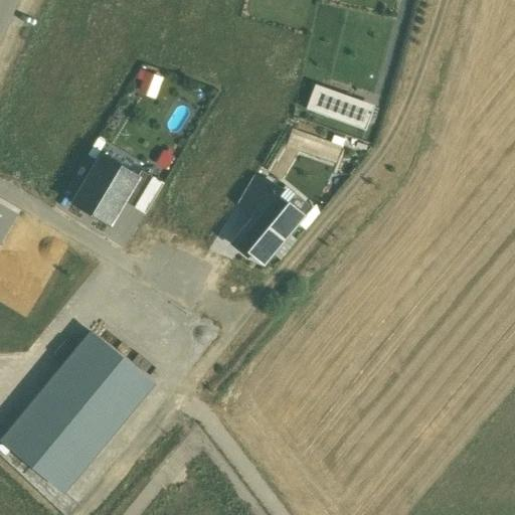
[(140,68),(132,90),(154,98),(162,75),(140,68)]
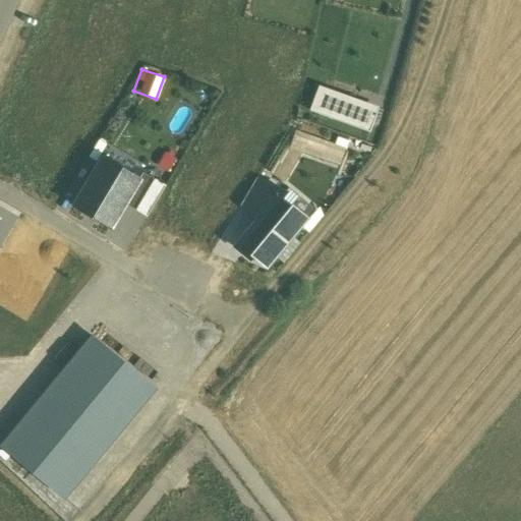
[(309,111),(369,131),(375,113),(315,93),(309,111)]
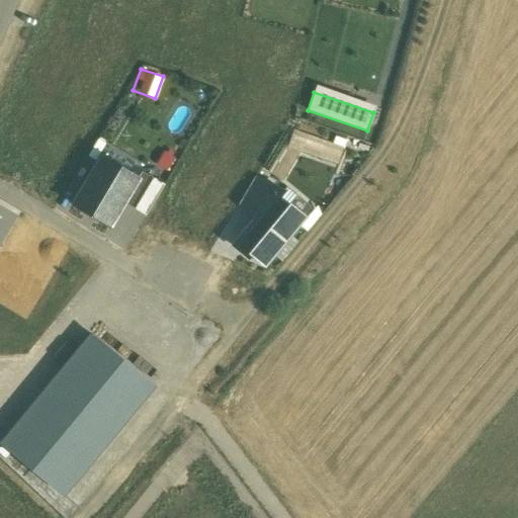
[(344,148),(297,132),(288,146),(339,163),(344,148)]
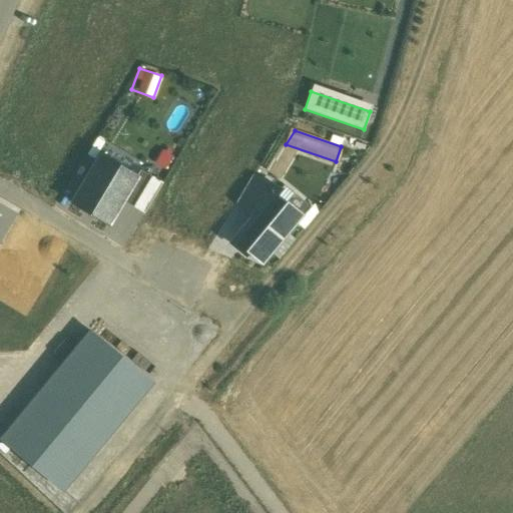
[(270,172),(280,178),(296,152),(284,147),(270,172)]
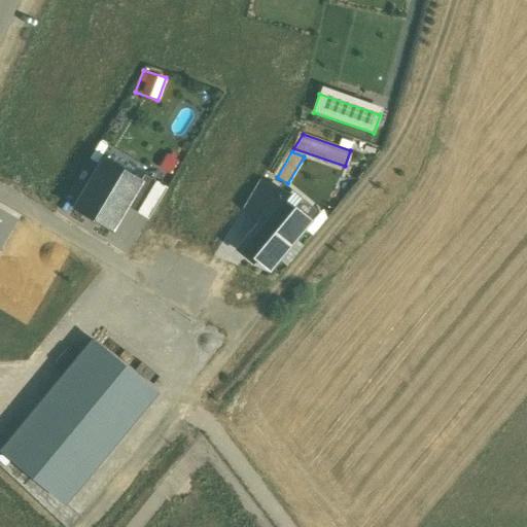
[(140,181),(103,159),(72,210),(110,233),(127,206),(141,181),(140,181)]
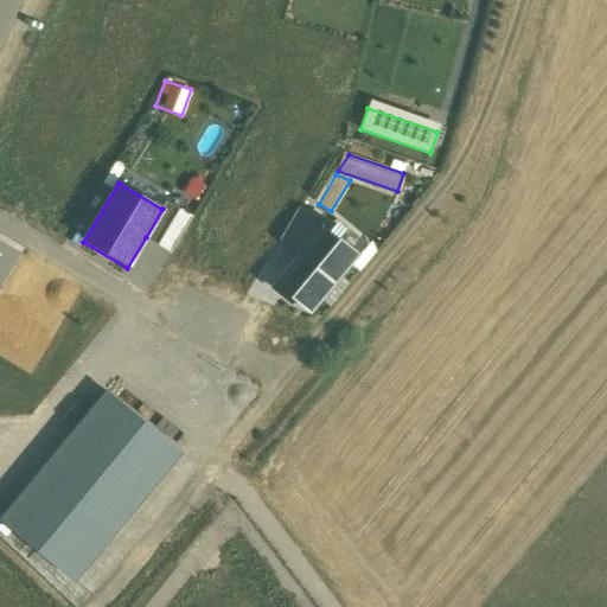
[(192,216),(166,200),(161,209),(163,209),(146,237),(170,251),(192,216)]
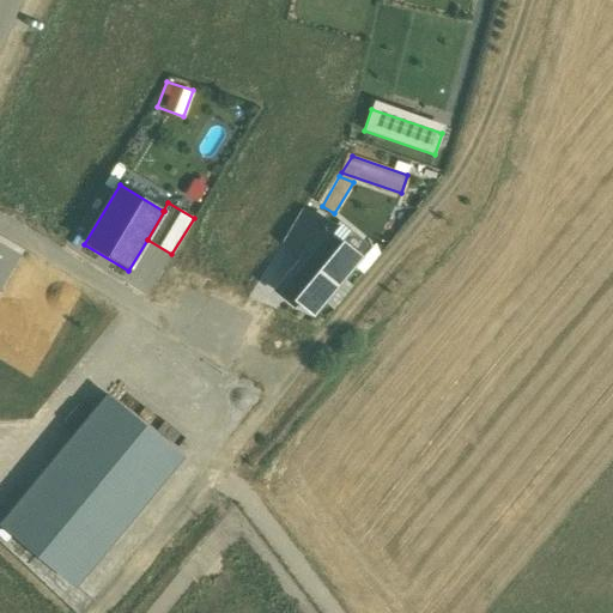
[(284,242),(296,252),(317,217),(302,211),(284,242)]
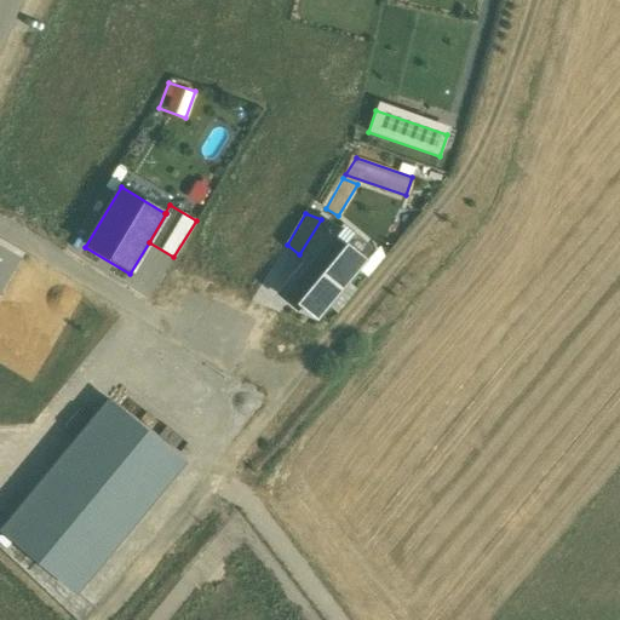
[(303,304),(317,316),(363,260),(348,246),(356,234),(343,224),(339,228),(321,219),(299,254),(308,262),(281,293),(299,309),(303,304)]
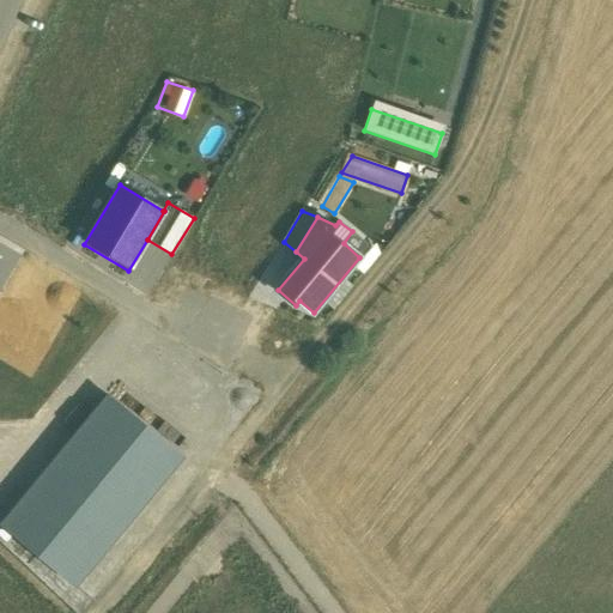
[(76,587),(182,457),(108,396),(1,526),(76,587)]
